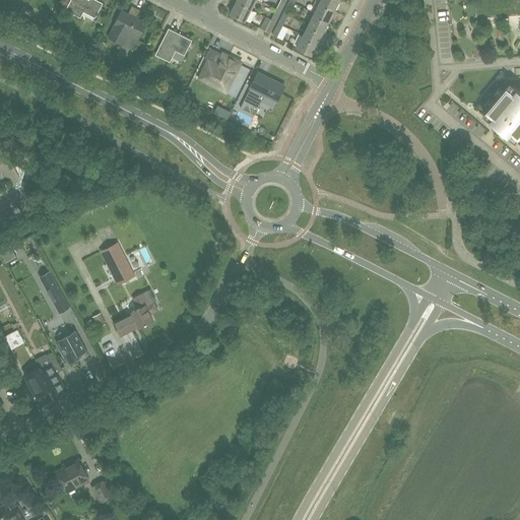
[(82,0),(70,0),(66,10),(80,18),(83,12),(95,18),(103,3),(96,0),(88,0),(87,3),(82,0)]
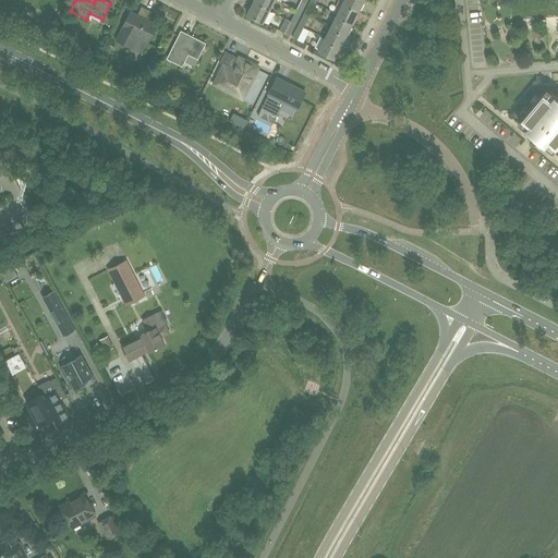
[(269,11),(274,0),(254,0),(253,2),(269,11)]
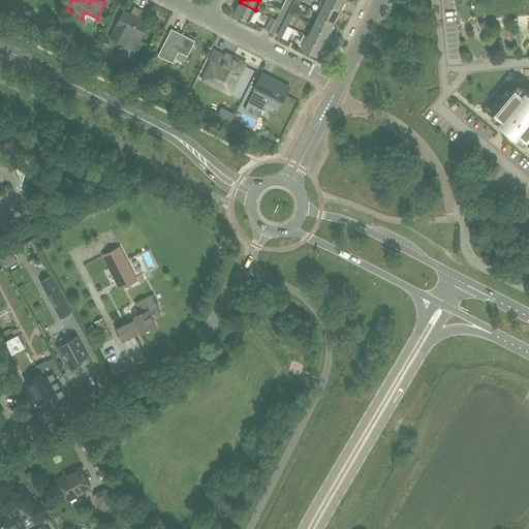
[(291,0),(285,0),(281,9),(286,11),(291,0)]
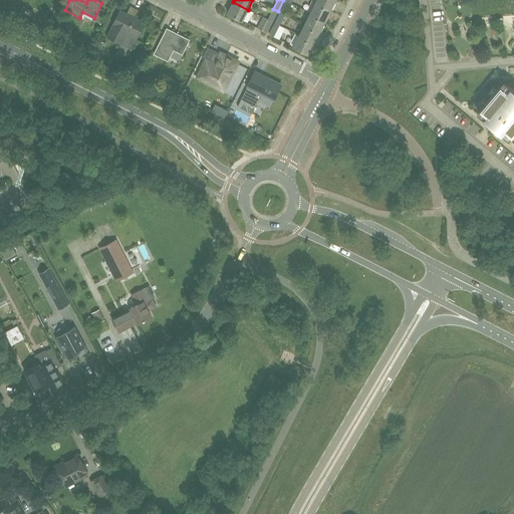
[(330,10),(334,0),(316,0),(315,2),(330,10)]
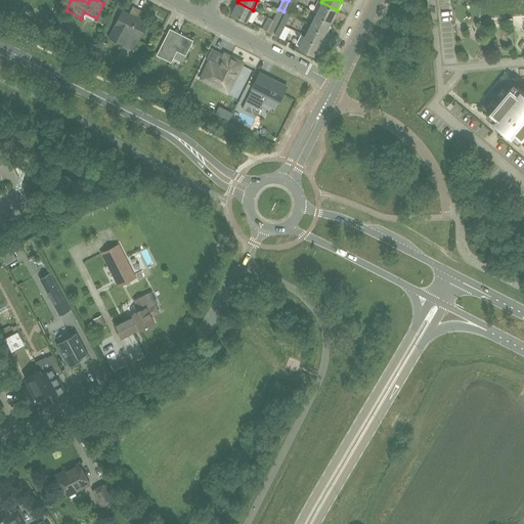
[(292,1),(286,12),(291,14),(296,3),(292,1)]
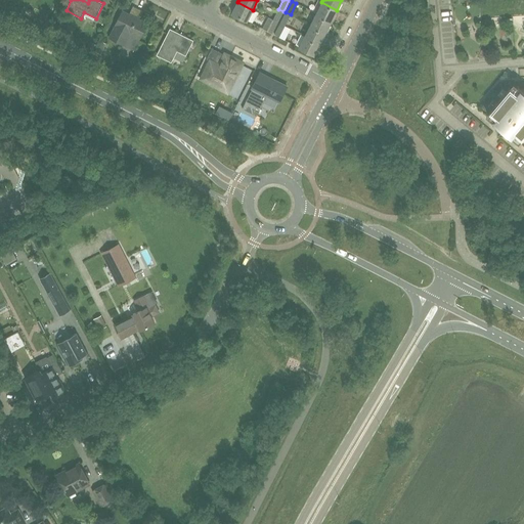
[(247,22),(253,10),(237,2),(231,13),(247,22)]
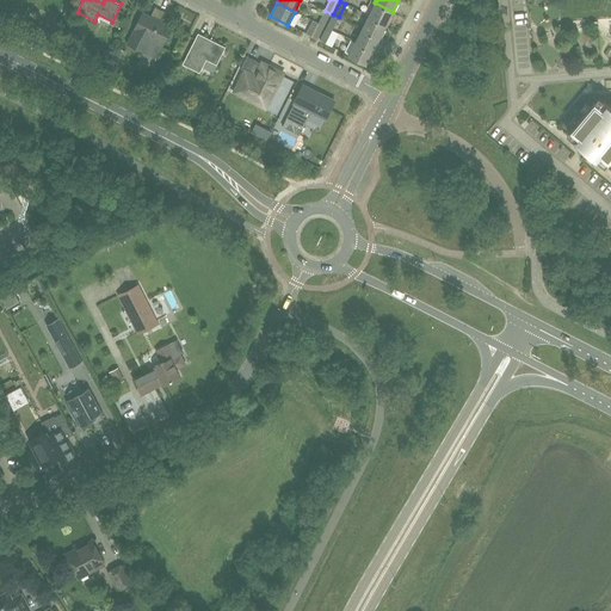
[(386,25),(393,12),(375,2),(368,16),(386,25)]
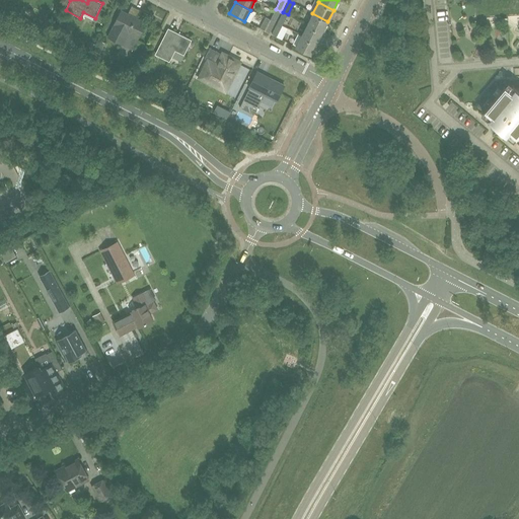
[(119,16),(108,36),(124,45),(133,50),(139,38),(147,23),(137,18),(141,10),(132,6),(128,13),(122,10),(119,16)]
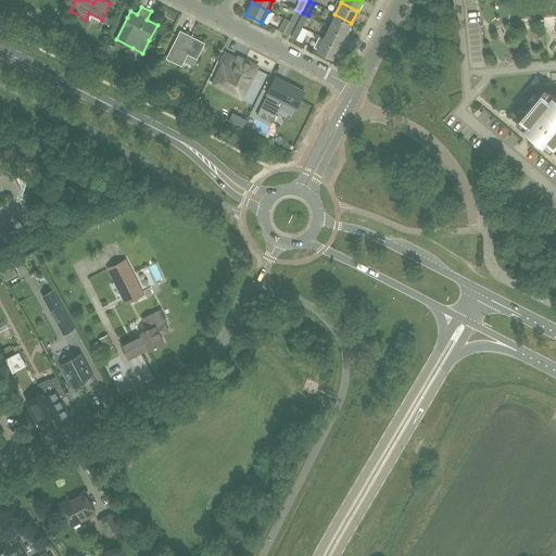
[(285,19),(294,24),(301,12),(295,10),(290,21),(285,19)]
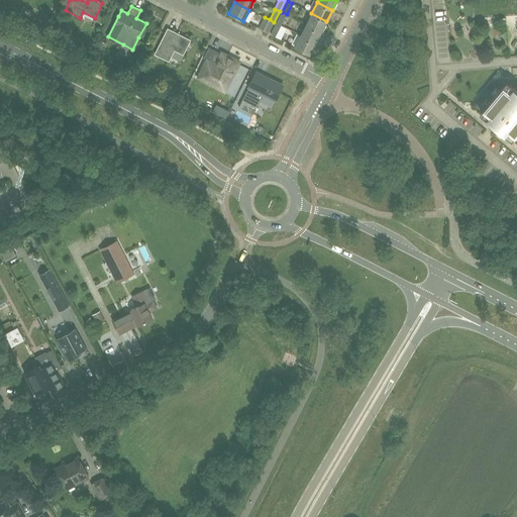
[(282,12),(277,23),(281,25),(287,14),(282,12)]
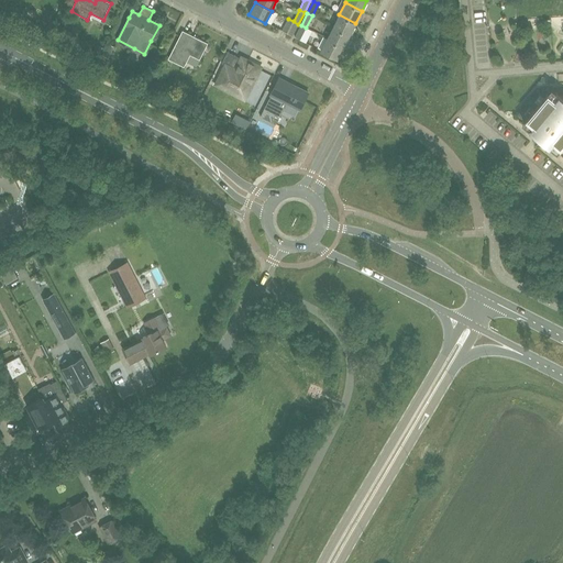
[(350,35),(355,23),(339,14),(333,26),(350,35)]
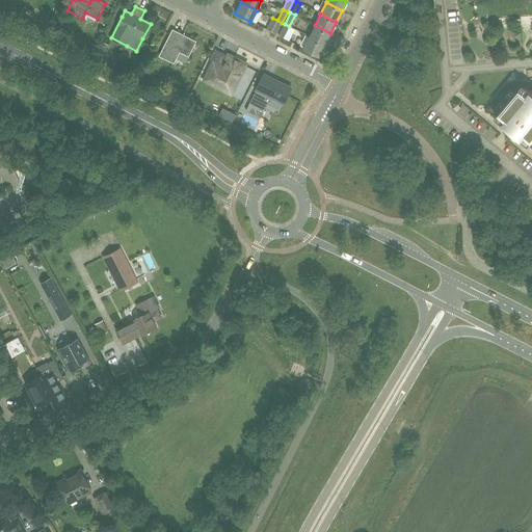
[(275,34),(282,23),(272,18),(267,29),(266,29),(275,34)]
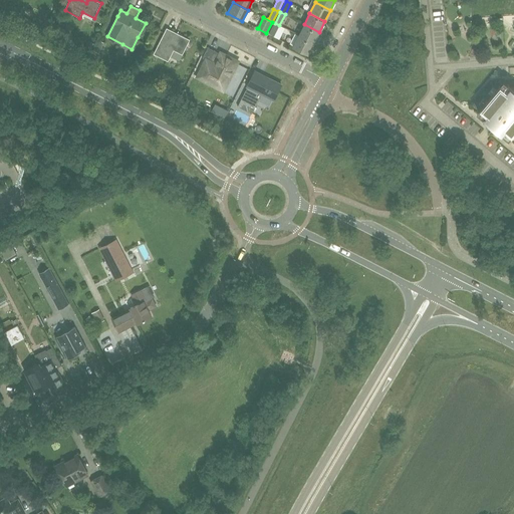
[(273,36),(279,25),(275,23),(269,34),(273,36)]
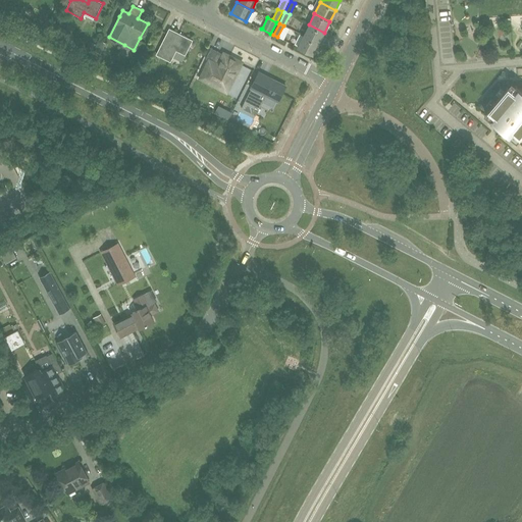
[(318,44),(324,33),(309,24),(303,37),(318,44)]
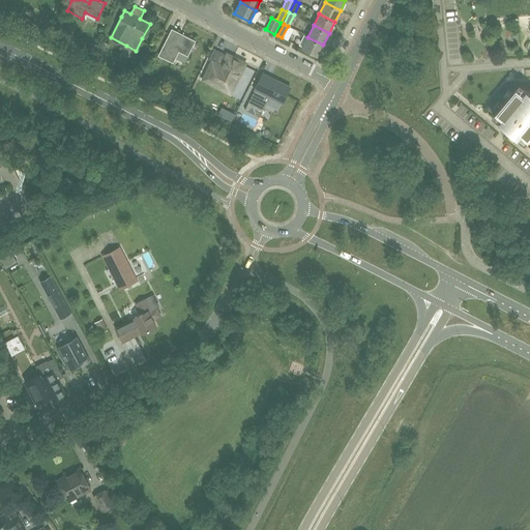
[(158,56),(173,63),(179,52),(188,57),(196,41),(172,29),(158,56)]
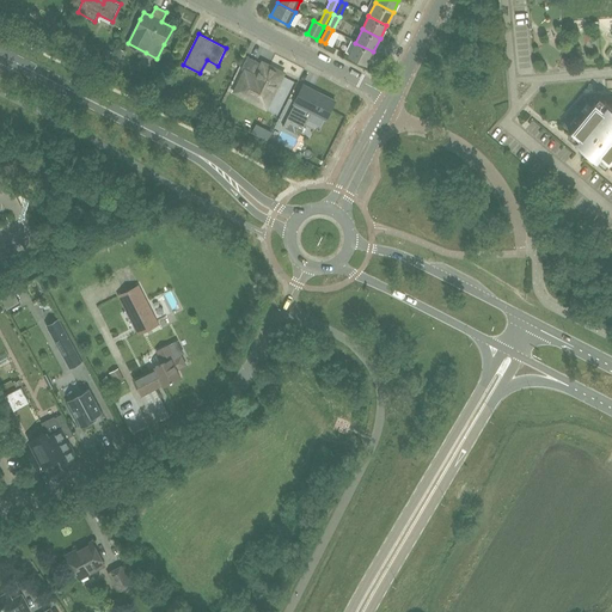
[(366,65),(373,51),(355,43),(349,56),(366,65)]
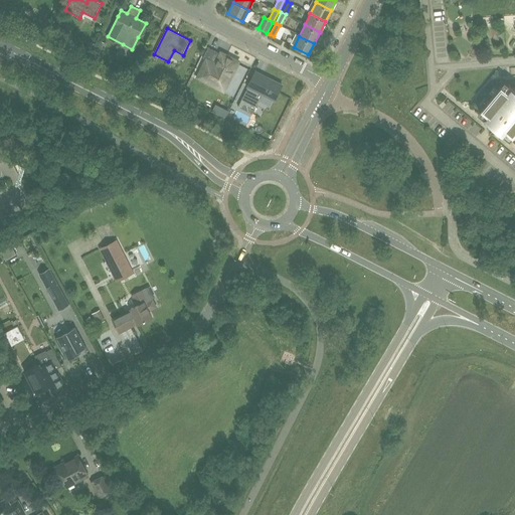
[(204,59),(196,76),(197,77),(223,91),(230,77),(232,77),(233,77),(234,76),(235,75),(235,73),(234,72),(233,71),(234,70),(238,62),(226,56),(224,59),(219,57),(220,54),(208,48),(208,47),(203,58),(204,59)]
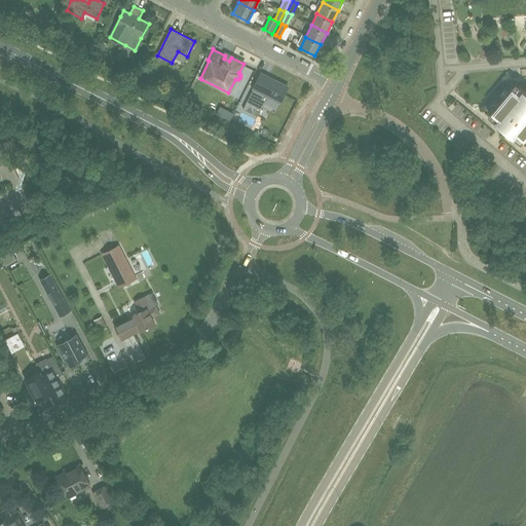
[(242,109),(258,117),(268,97),(279,103),(288,86),(261,73),(242,109)]
